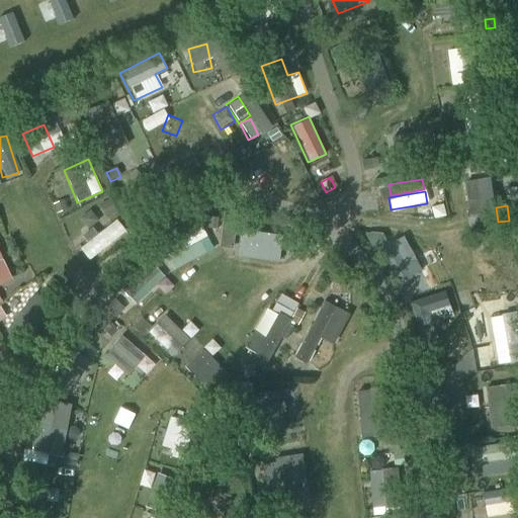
[(234,255),(274,261),(278,235),(237,229),(234,255)]
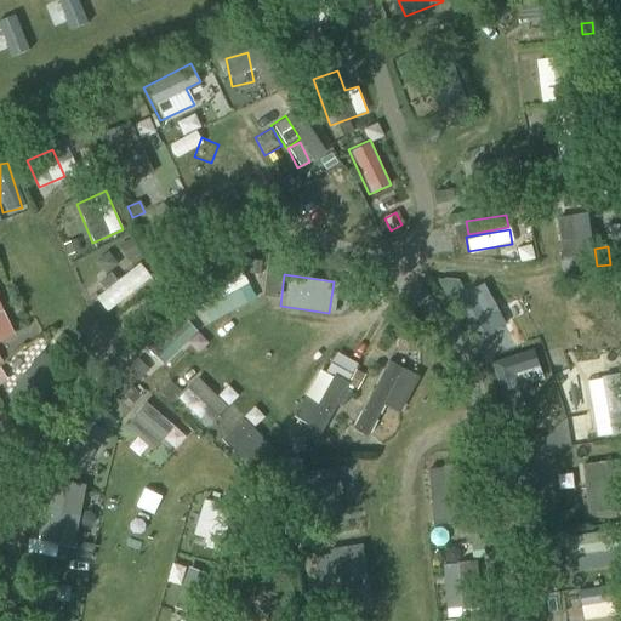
[(120,277),(95,297),(104,309),(130,289),(120,277)]
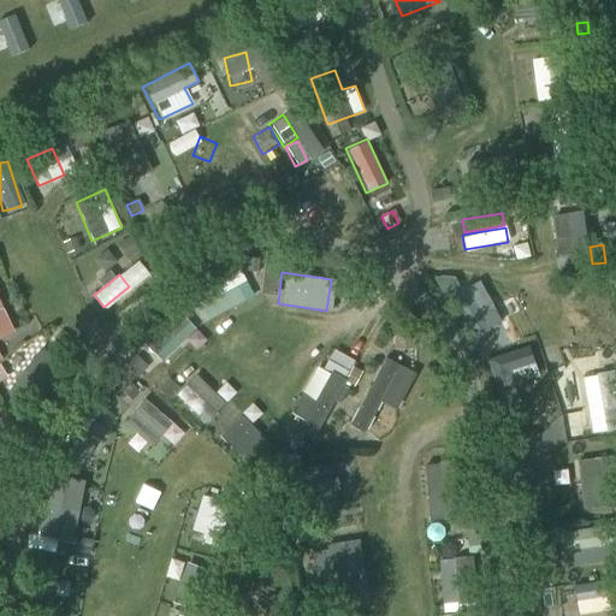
[(434,277),(432,278),(444,298),(460,289),(455,279),(434,277)]
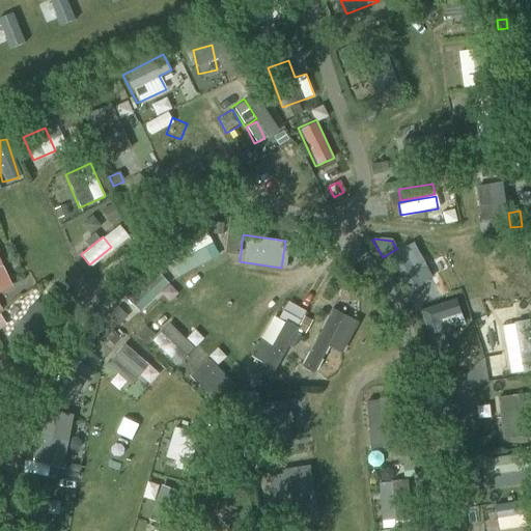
[(0,291),(8,289),(0,263),(0,291)]
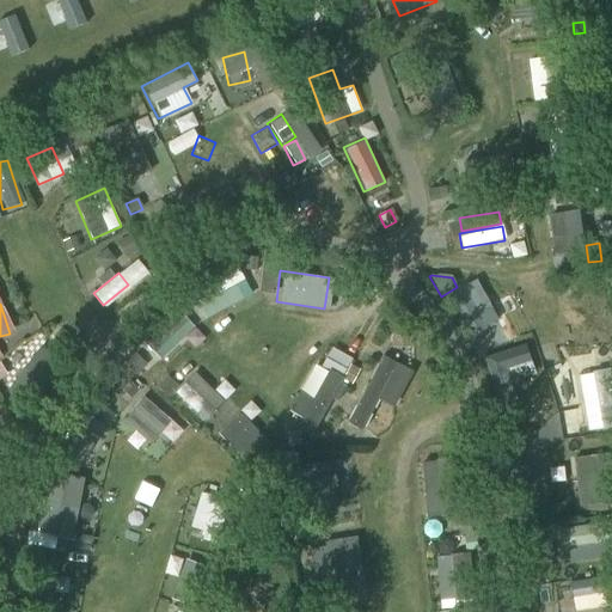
[(153,326),(175,349),(197,329),(176,306),(153,326)]
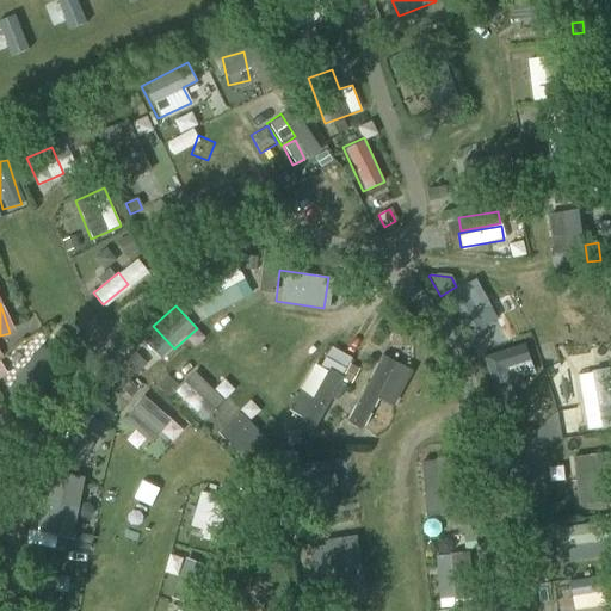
[(523,340),(494,351),(500,370),(530,359),(523,340)]
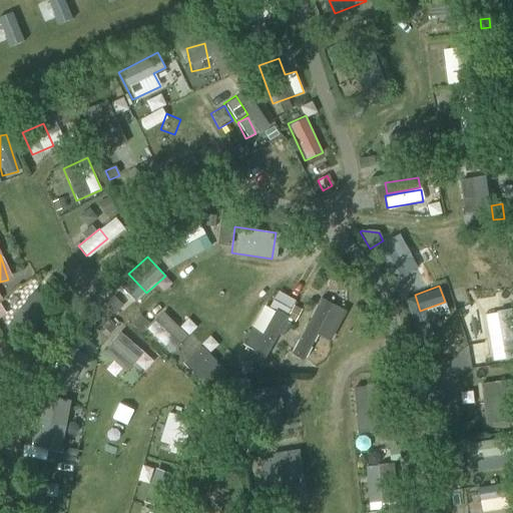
[(414,298),(407,299),(419,348),(435,344),(427,309),(417,311),(414,298)]
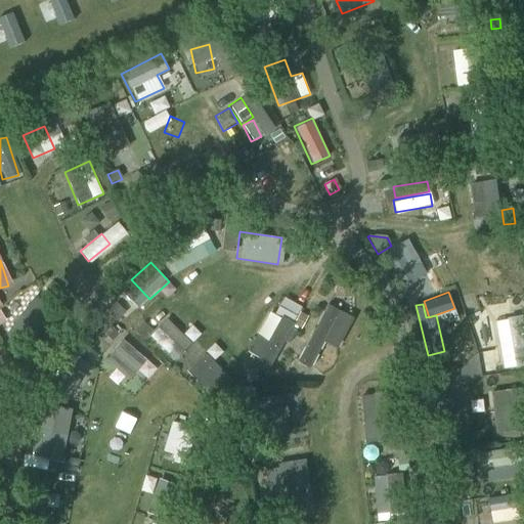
[(297,361),(314,369),(325,344),(344,351),(357,320),(321,306),(297,361)]
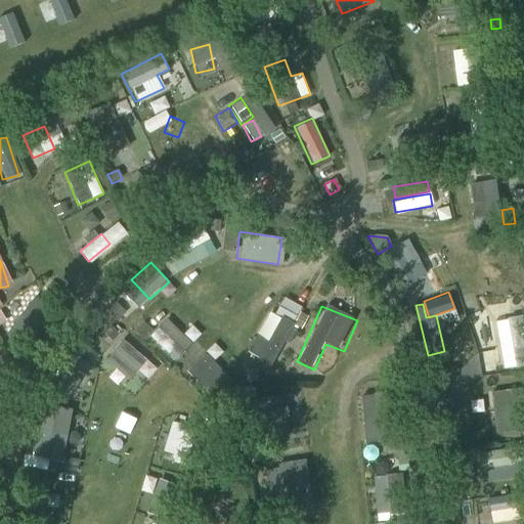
[(257,355),(253,364),(270,372),(291,321),(264,311),(247,351),(257,355)]
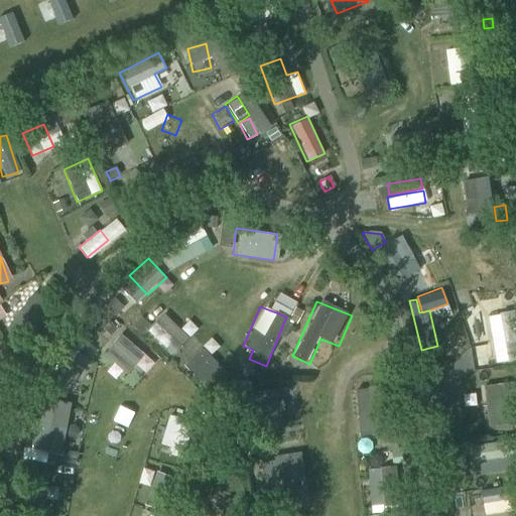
[(146,331),(170,355),(187,339),(164,314),(146,331)]
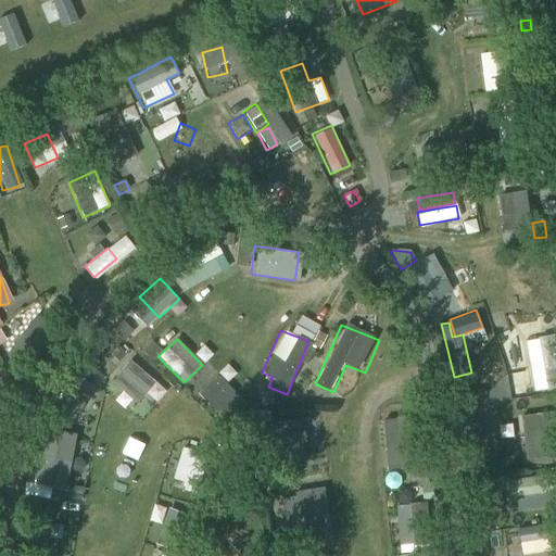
[(520,349),(528,375),(542,370),(534,344),(520,349)]
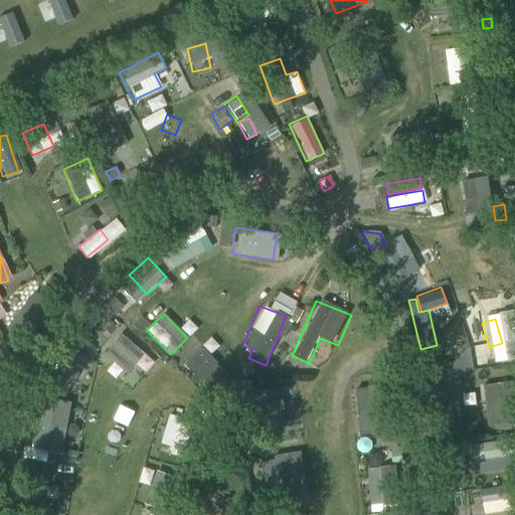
[(50,371),(72,385),(91,357),(69,343),(50,371)]
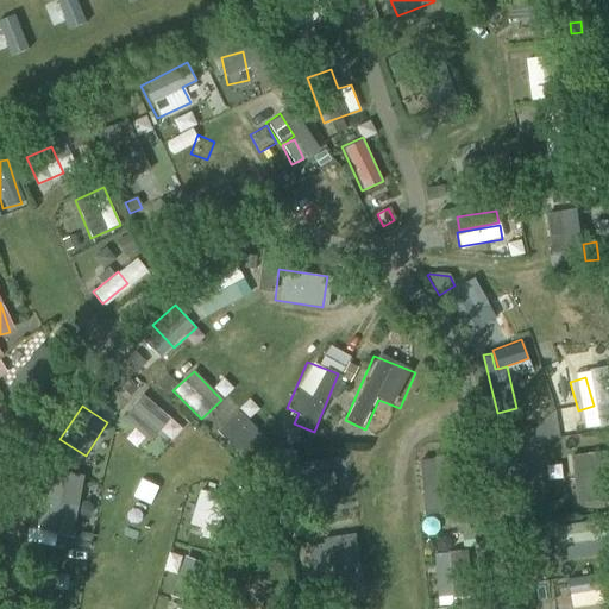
[(270,444),(262,452),(271,460),(278,453),(270,444)]
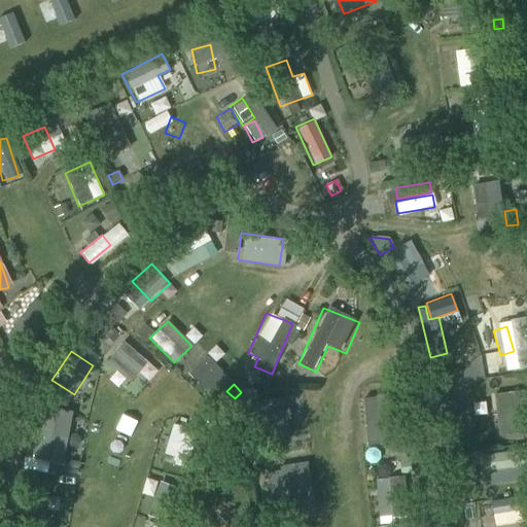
[(259,445),(289,436),(279,394),(248,402),(259,445)]
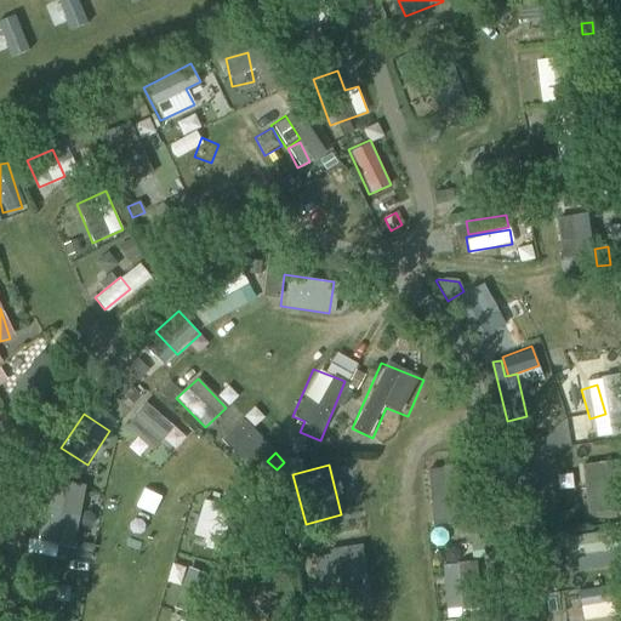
[(312,540),(301,542),(302,554),(313,552),(312,540)]
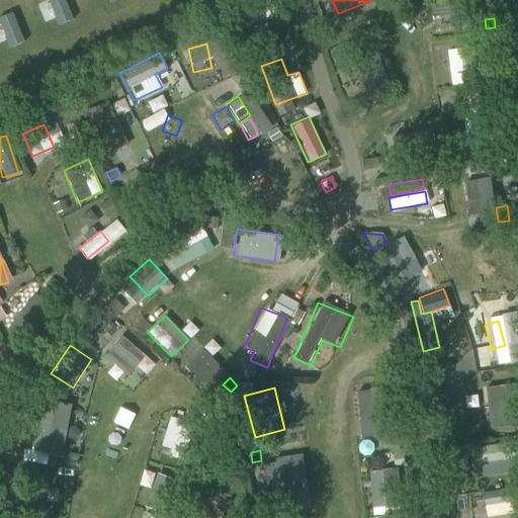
[(301,452),(266,459),(274,505),(310,499),(301,452)]
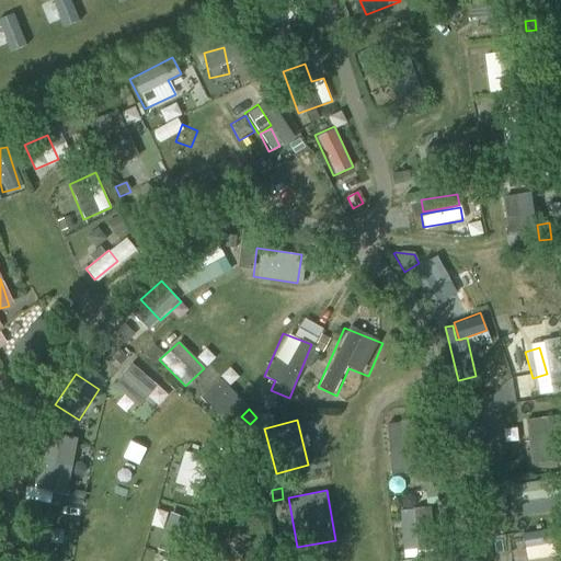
[(53,493),(52,502),(73,504),(75,493),(67,492),(66,495),(53,493)]
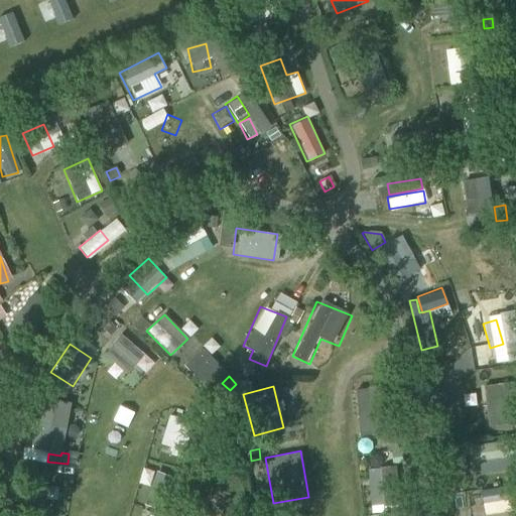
[(222,492),(217,504),(225,508),(231,497),(222,492)]
